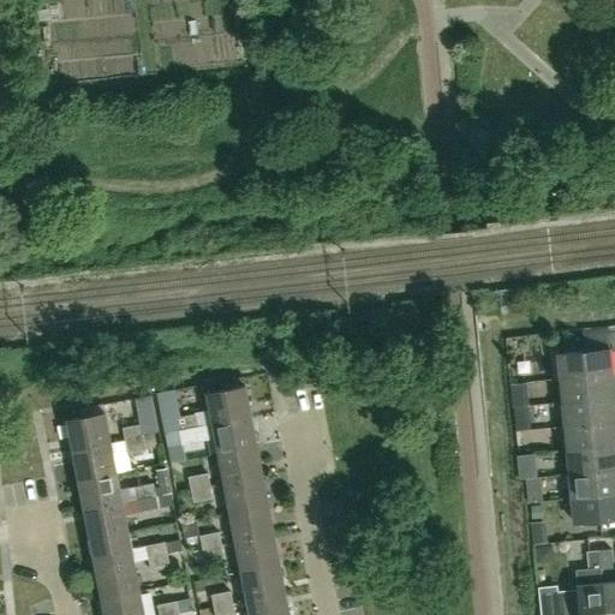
[(611,374),(609,350),(609,348),(559,353),(561,378),(611,374)]
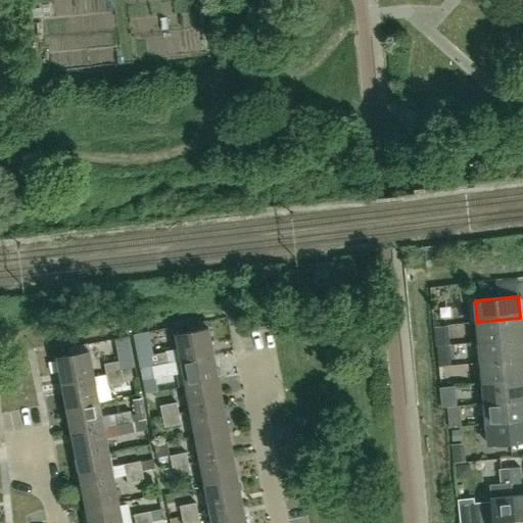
[(477,322),(478,342),(522,338),(522,337),(522,327),(521,328),(520,318),(477,322)]
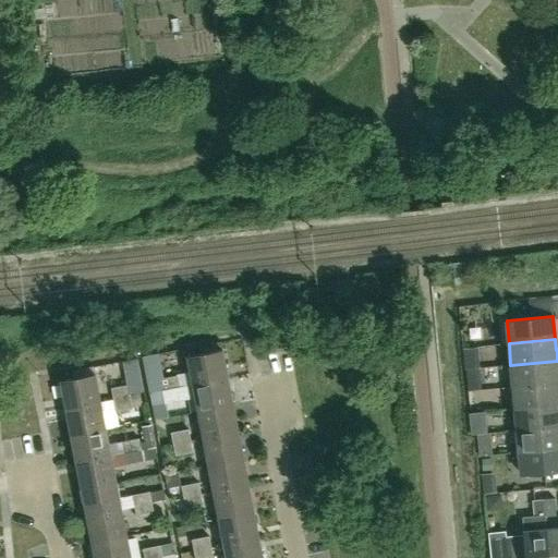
[(192,384),(227,376),(221,349),(186,355),(192,384)]
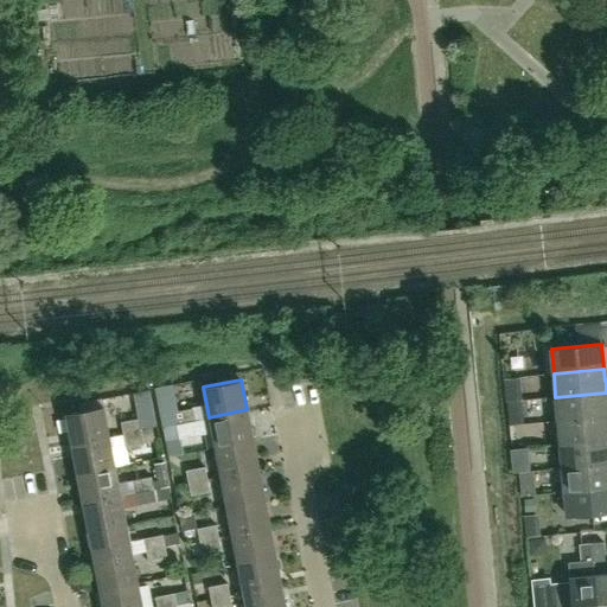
[(555,397),(557,421),(606,415),(606,404),(606,391),(606,393),(555,397)]
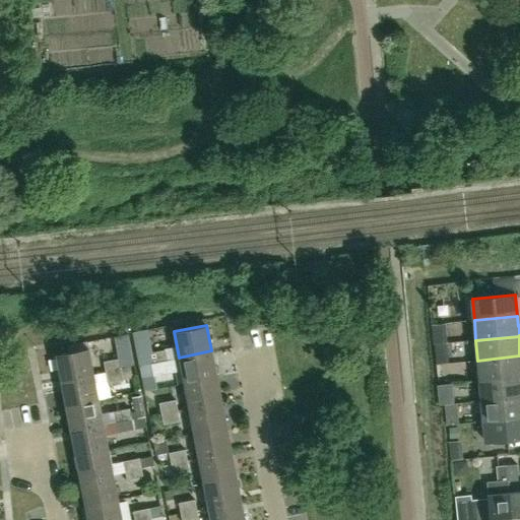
[(62,380),(94,374),(89,347),(57,354),(62,380)]
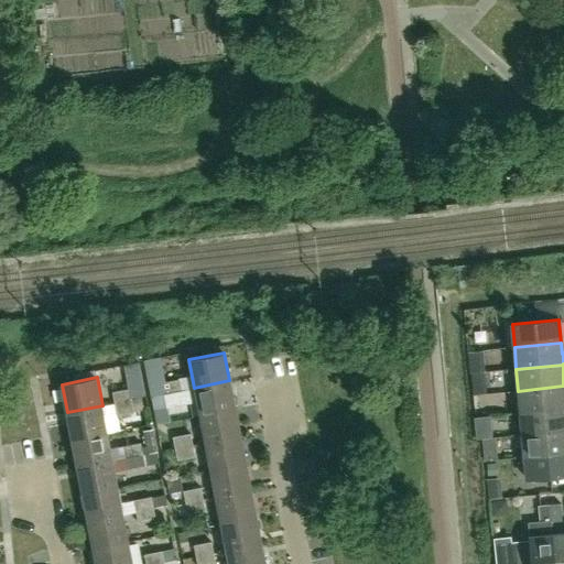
[(164,394),(182,391),(180,379),(162,382),(164,394)]
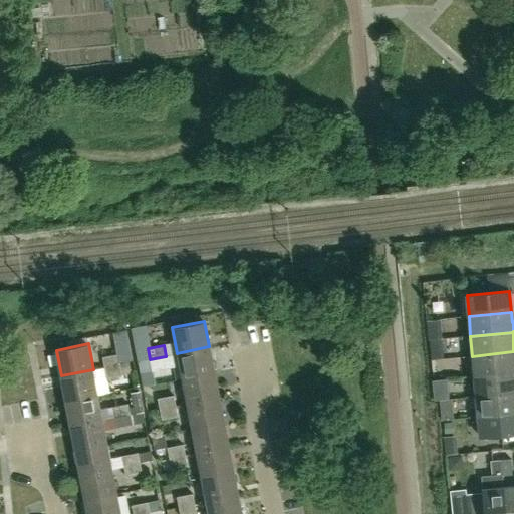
[(182,377),(214,371),(209,346),(177,353),(182,377)]
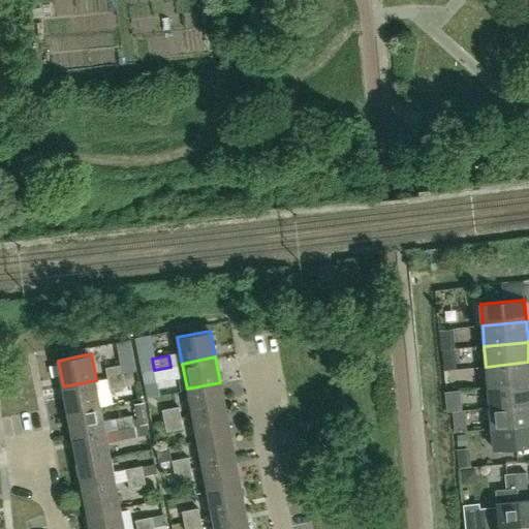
[(528,362),(486,367),(488,387),(528,382),(528,362)]
